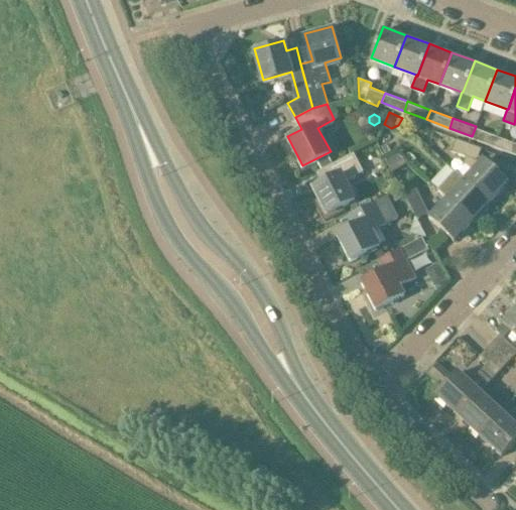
[(476,126),(472,136),(495,145),(498,135),(476,126)]
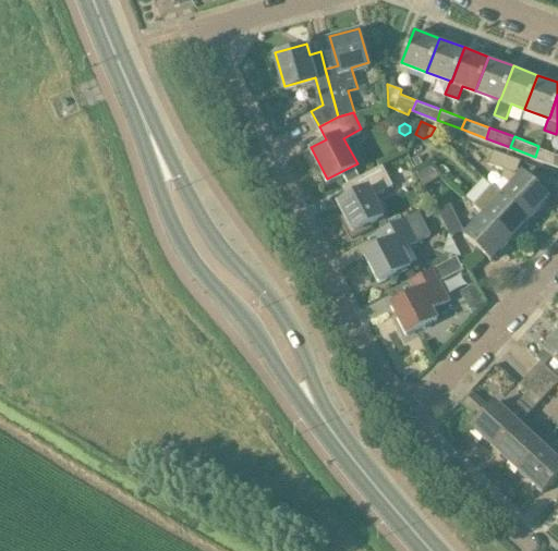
[(557,164),(557,152),(538,146),(535,157),(557,164)]
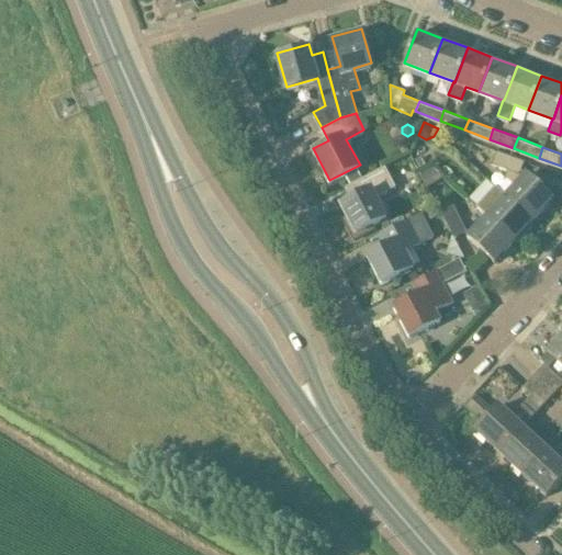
[(553,196),(526,171),(524,174),(520,171),(525,159),(497,149),(492,162),(508,168),(506,173),(516,183),(507,193),(506,193),(534,217),(553,196)]
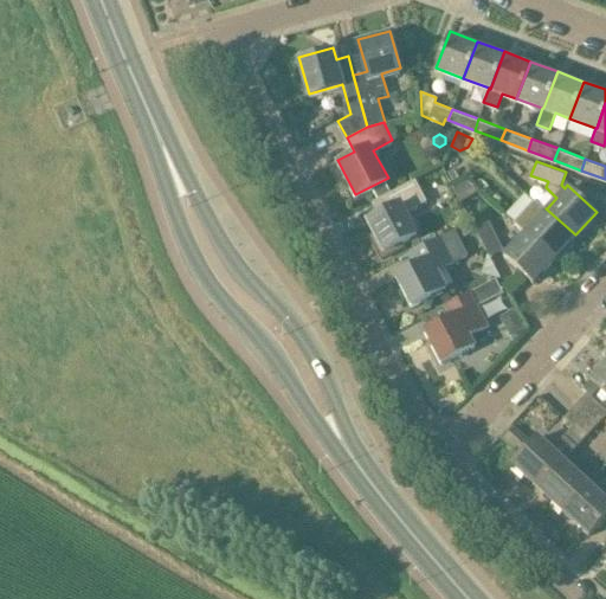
[(458,191),(472,181),(465,174),(461,176),(456,166),(449,169),(455,179),(452,180),(458,191)]
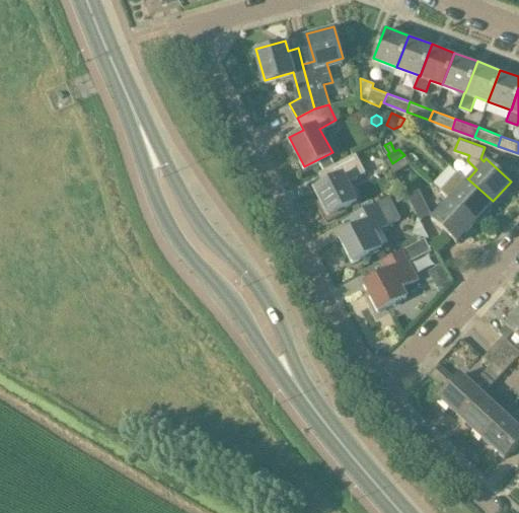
[(329,165),(336,175),(314,187),(328,214),(351,202),(356,212),(363,208),(358,198),(357,199),(347,179),(366,170),(356,151),(329,165)]
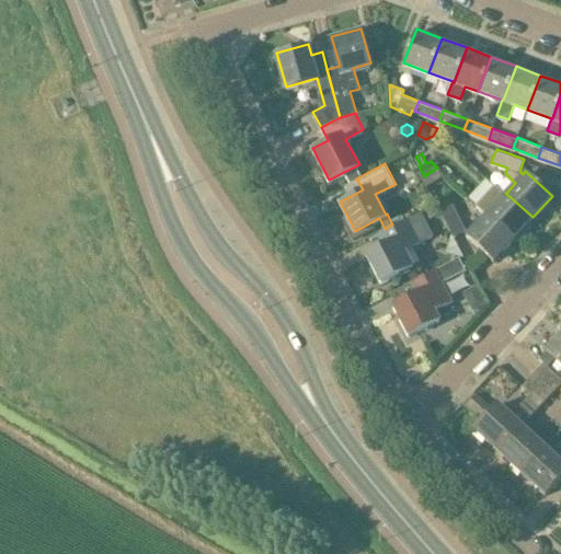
[(487,212),(513,238),(533,217),(505,193),(506,193),(495,182),(476,203),(487,212)]
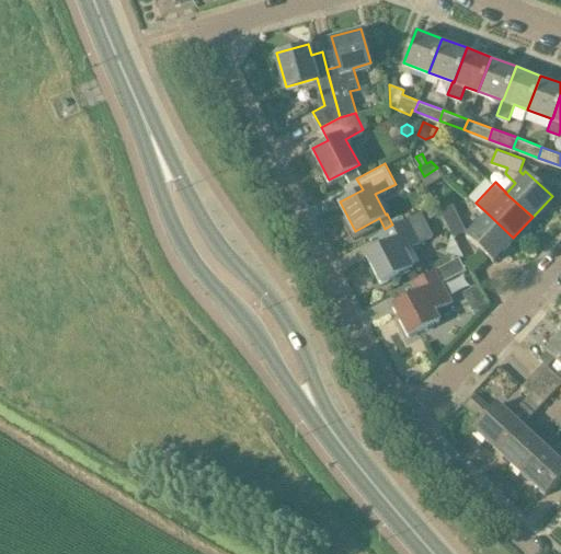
[(454,203),(441,209),(454,234),(467,228),(454,203)]
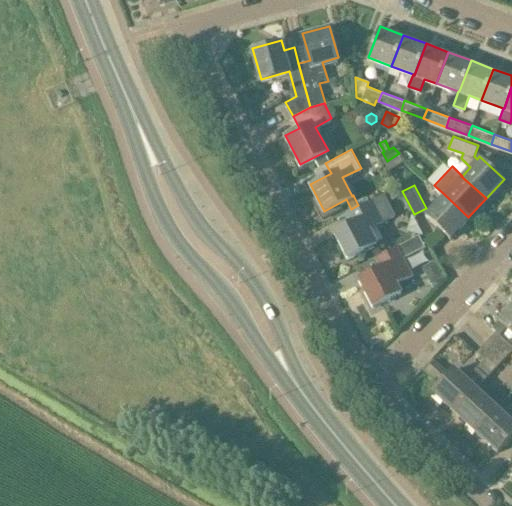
[(348,256),(377,241),(370,227),(396,213),(385,191),(358,205),(351,209),(345,212),(350,223),(335,231),(348,256)]
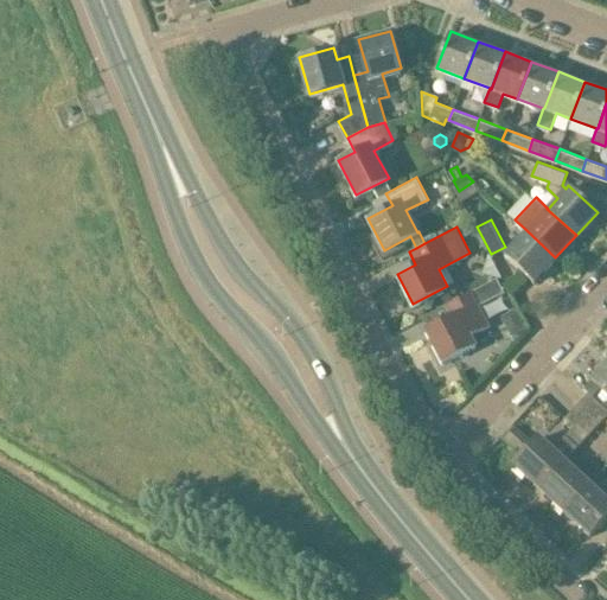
[(505,254),(534,280),(555,257),(526,230),(505,254)]
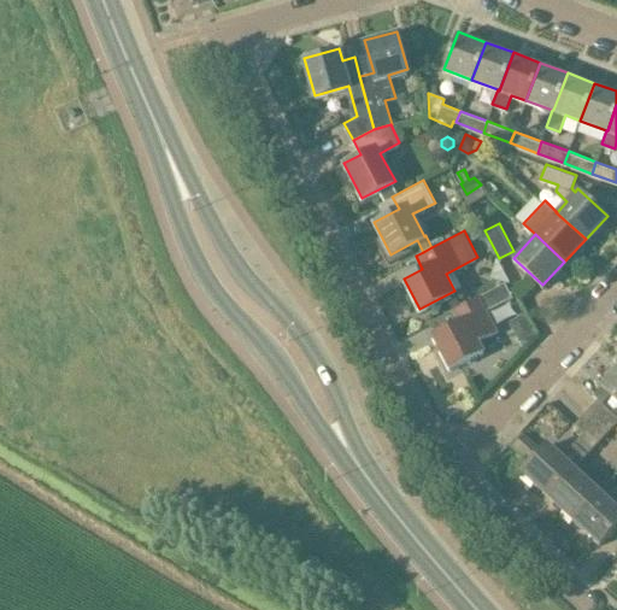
[(448,367),(483,350),(479,339),(499,329),(487,308),(512,294),(505,281),(453,309),(459,321),(433,334),(448,367)]
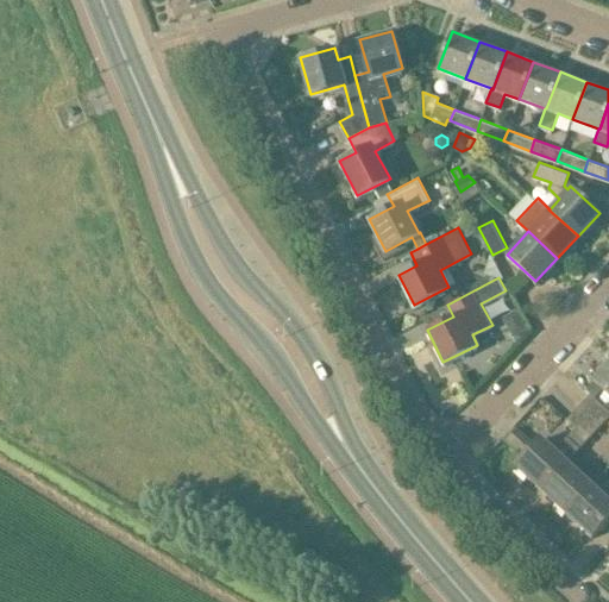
[(516,307),(503,315),(514,334),(527,326),(516,307)]
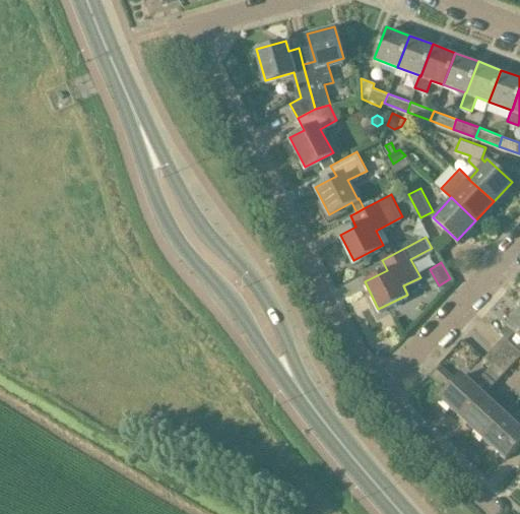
[(519,307),(506,323),(507,324),(500,331),(504,334),(519,348),(519,307)]
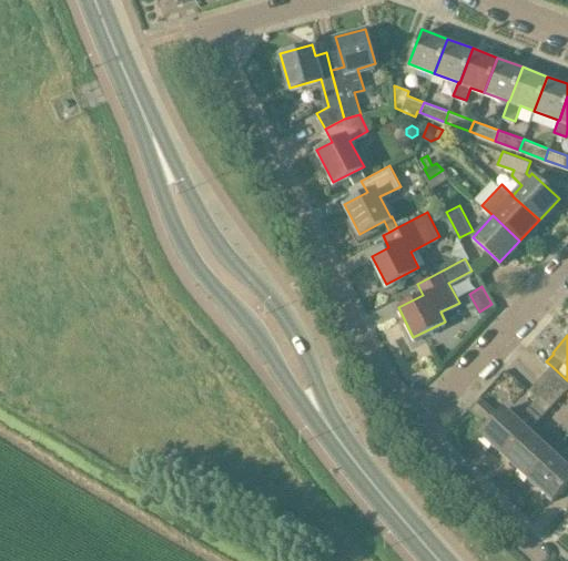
[(567,386),(567,380),(550,365),(540,377),(560,395),(567,386)]
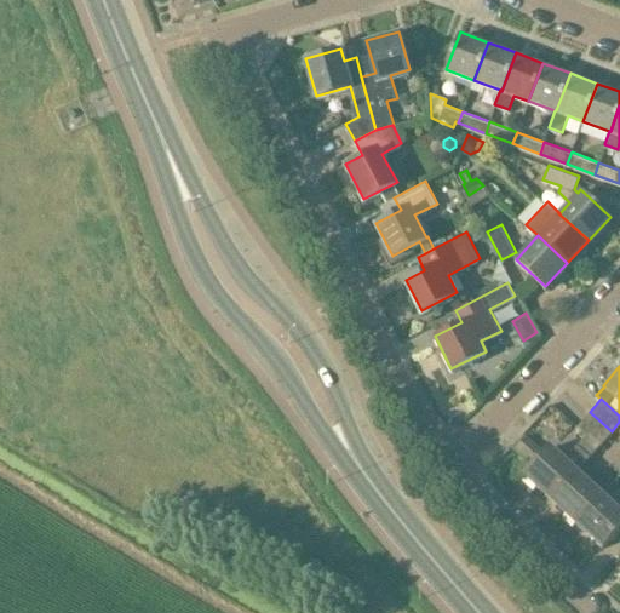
[(534,462),(524,471),(551,496),(577,468),(577,469),(612,431),(590,412),(578,424),(586,433),(564,457),(550,445),(545,450),(527,433),(516,445),(534,462)]
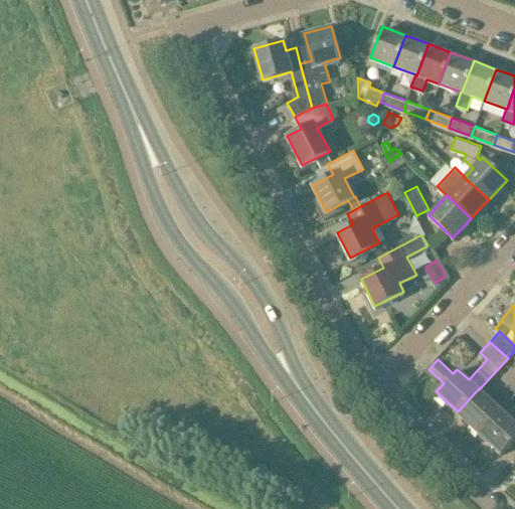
[(479,432),(500,408),(479,389),(479,388),(458,411),(479,432)]
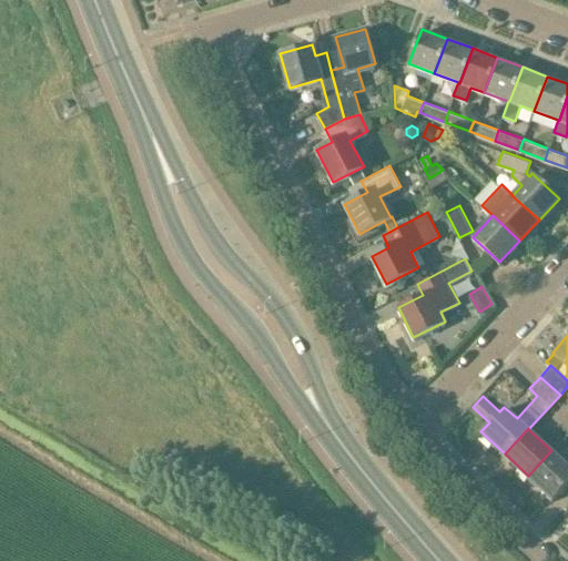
[(553,498),(567,481),(567,465),(567,466),(551,450),(528,476),(553,498)]
